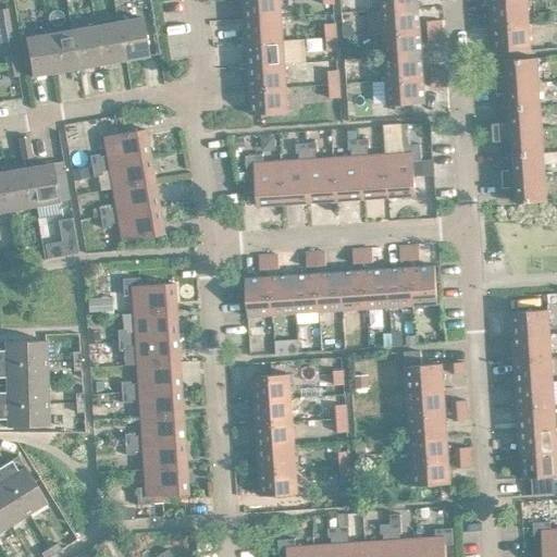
[(244,0),(245,19),(283,16),(281,0),(244,0)]
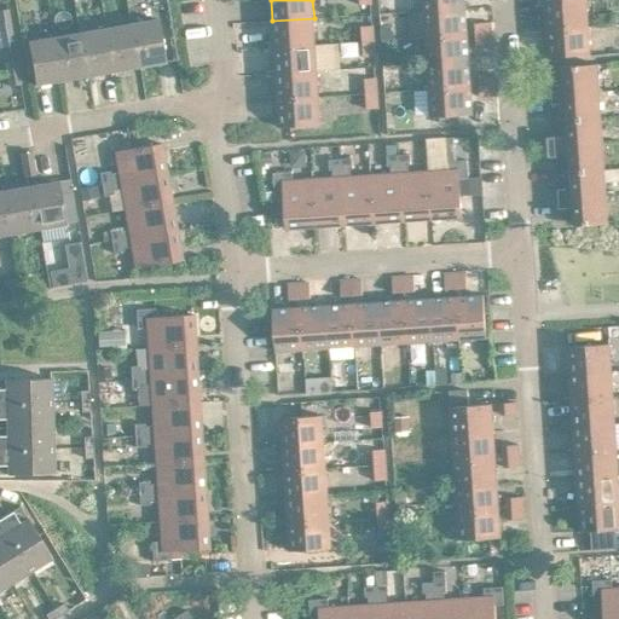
[(423,0),(424,10),(466,7),(464,0),(423,0)]
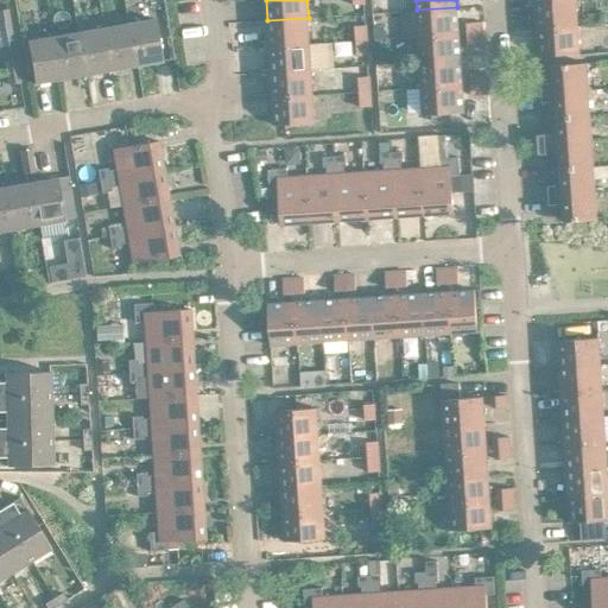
[(567,0),(536,2),(537,27),(578,25),(576,0),(567,0)]
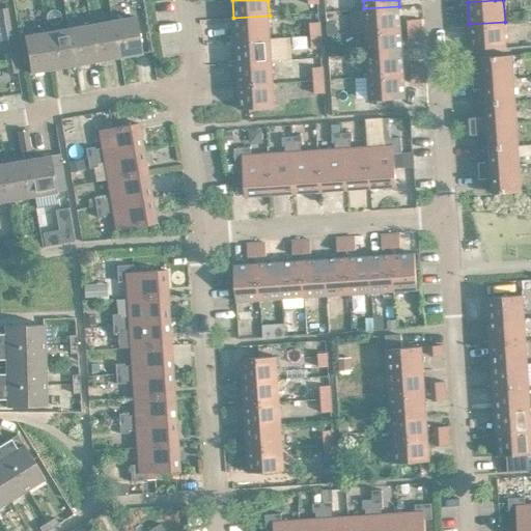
[(364,8),(365,31),(401,29),(399,6),(364,8)]
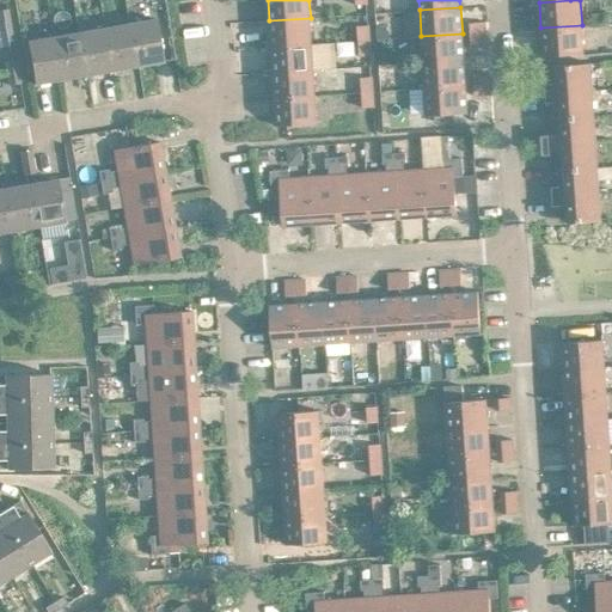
[(0,8),(0,20),(11,19),(8,8),(0,8)]
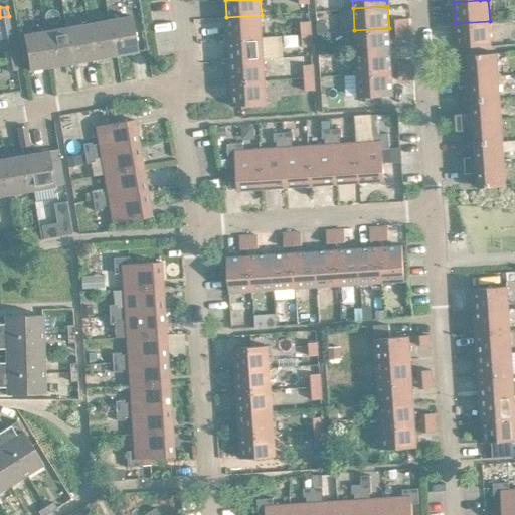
[(133,15),(111,19),(117,54),(139,50),(133,15)]
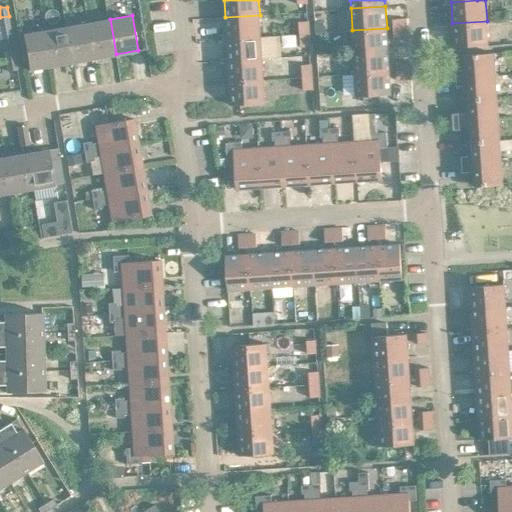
[(225,17),(227,38),(261,36),(260,15),(225,17)]
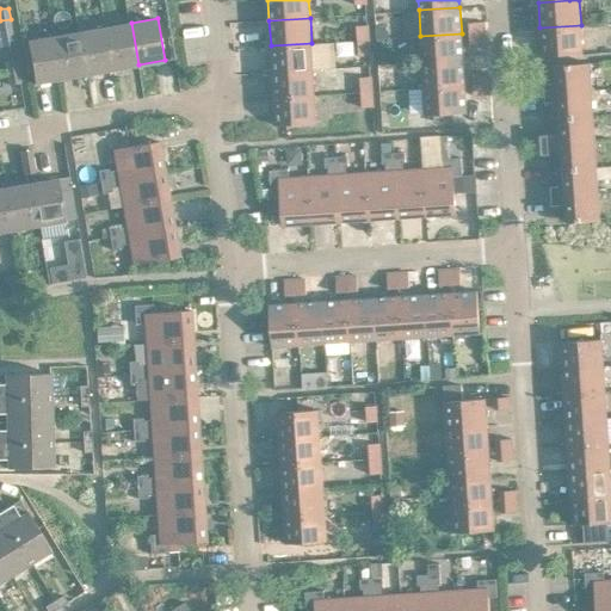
[(11,19),(0,20),(0,24),(1,34),(12,31),(11,19)]
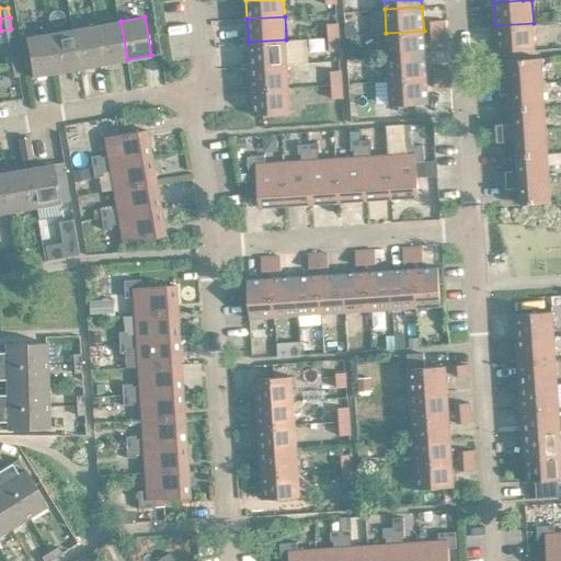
[(431,20),(432,30),(446,29),(445,19),(431,20)]
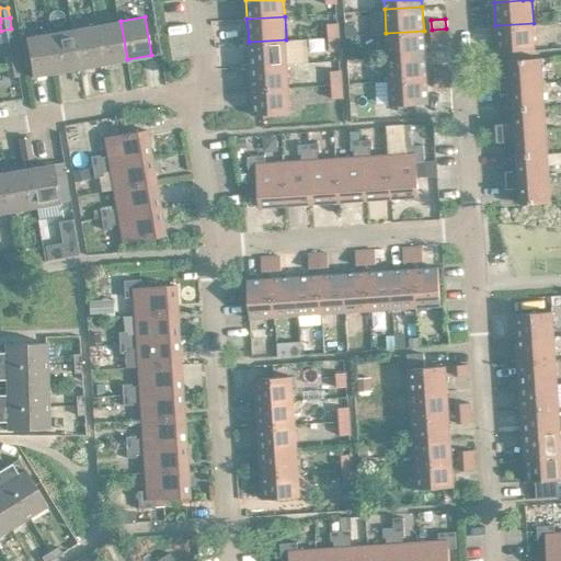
[(121,21),(98,25),(104,64),(127,59),(121,21)]
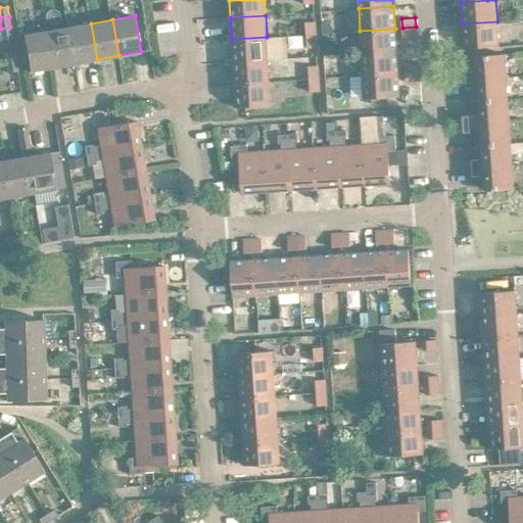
[(0,20),(0,39),(12,37),(10,27),(1,29),(0,20)]
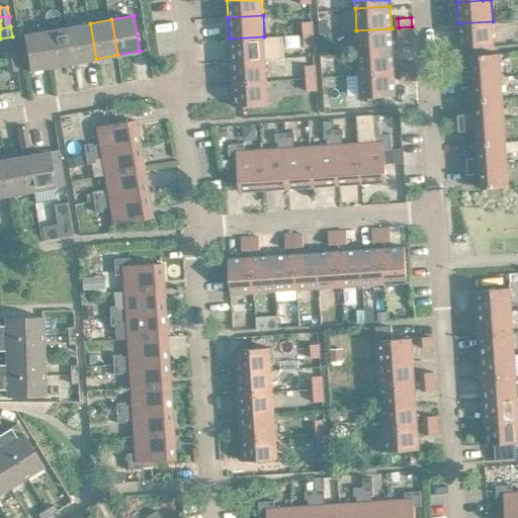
[(303,21),(304,34),(313,33),(312,20),(303,21)]
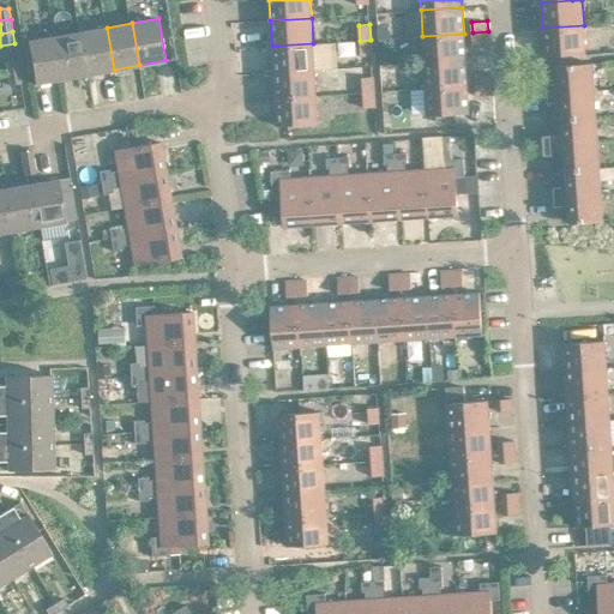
[(584,25),(542,28),(545,55),(587,53),(584,25)]
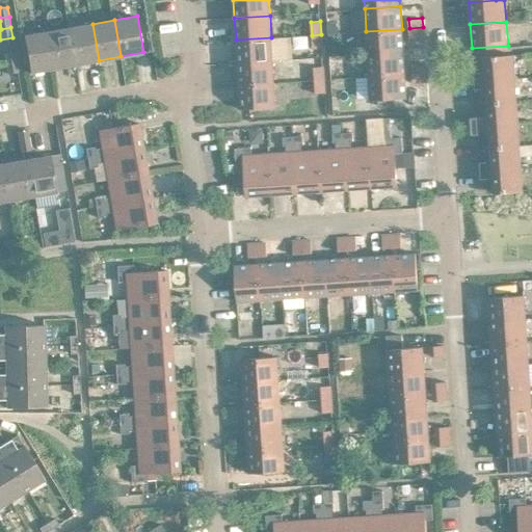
[(92,24),(70,27),(76,63),(99,60),(92,24)]
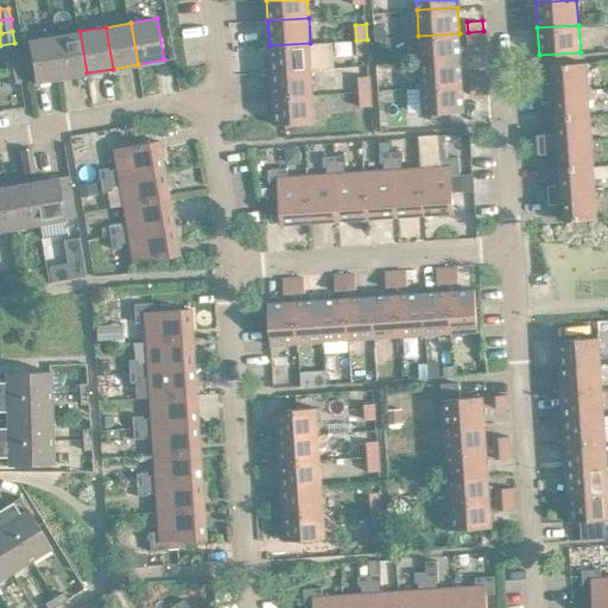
[(80,31),(55,36),(62,77),(87,73),(80,31)]
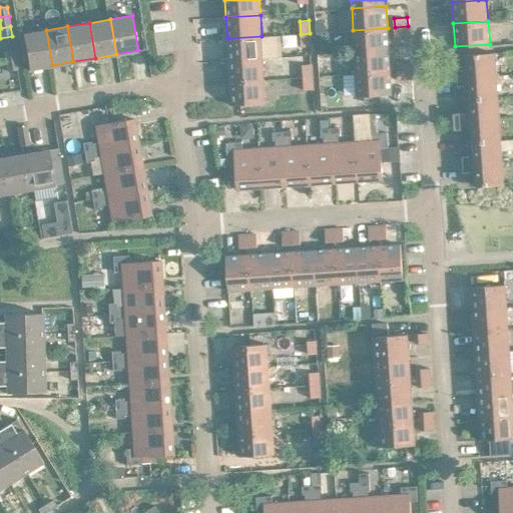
[(408,26),(395,27),(396,36),(408,35),(408,26)]
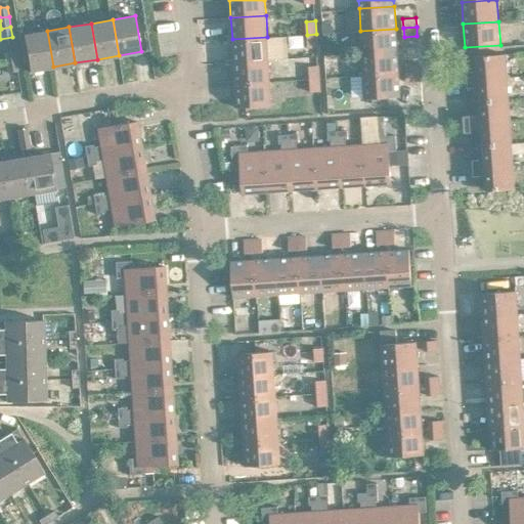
[(360,31),(361,53),(397,50),(396,29),(360,31)]
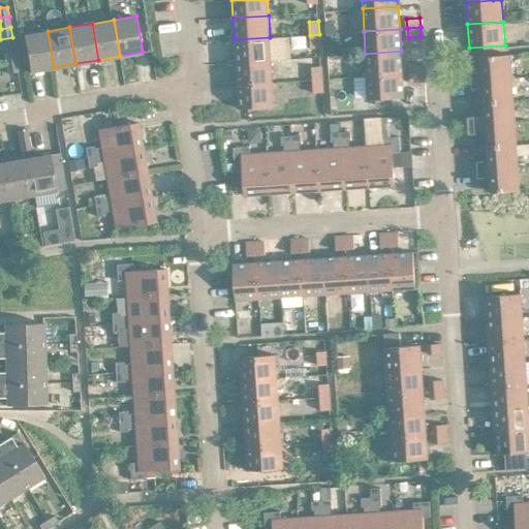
[(54,67),(48,31),(25,35),(31,71),(54,67)]
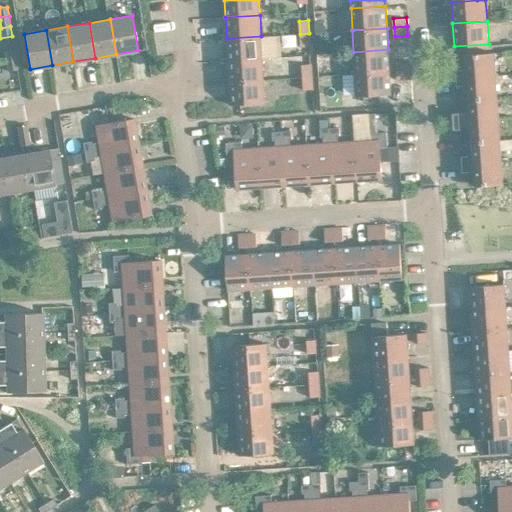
[(309,33),(300,34),(301,46),(310,46),(309,33)]
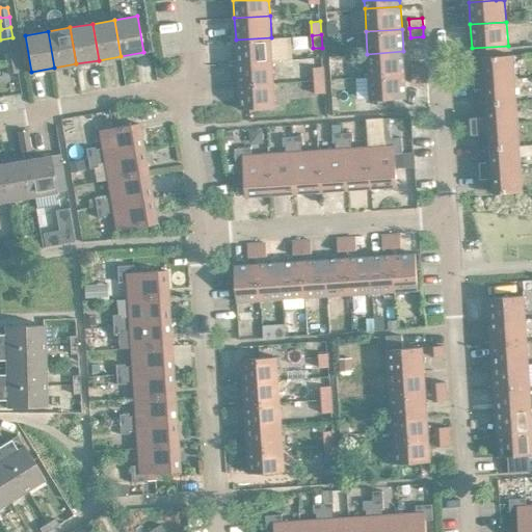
[(236,40),(237,62),(273,60),(271,37),(236,40)]
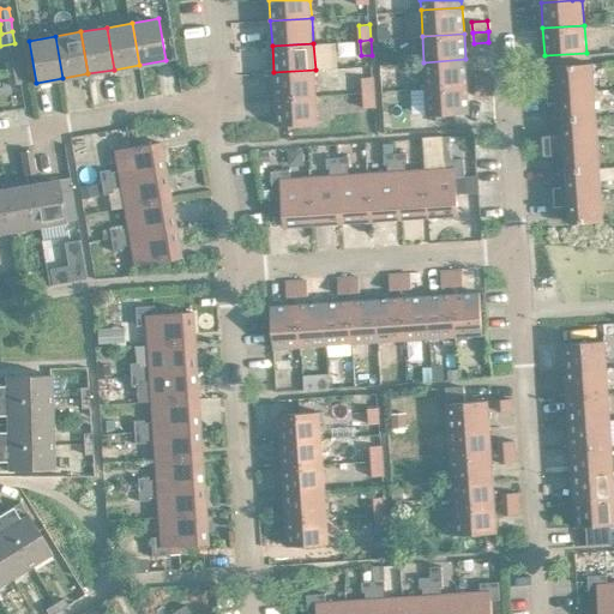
[(6,61),(8,73),(19,71),(17,59),(6,61)]
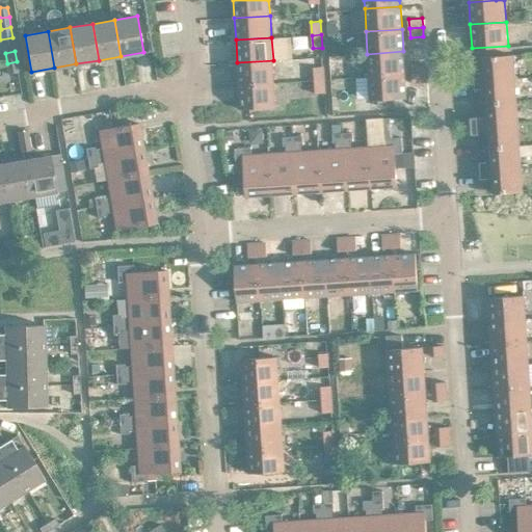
[(367,54),(369,76),(404,74),(403,51),(367,54)]
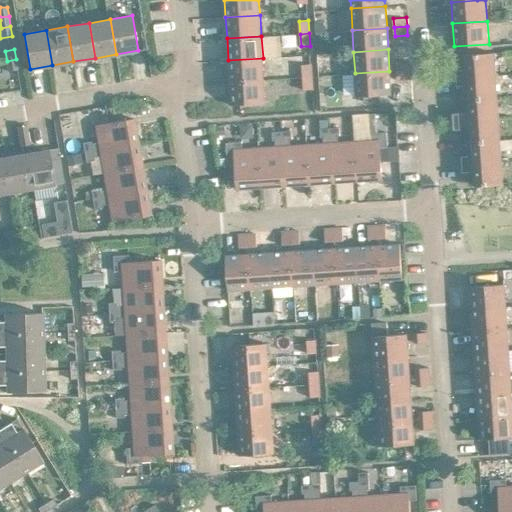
[(468,68),(456,69),(457,85),(469,85),(471,111),(453,112),(454,129),(472,128),(474,154),(462,155),(463,172),(475,171),(476,185),(503,183),(494,52),(467,54),(468,68)]
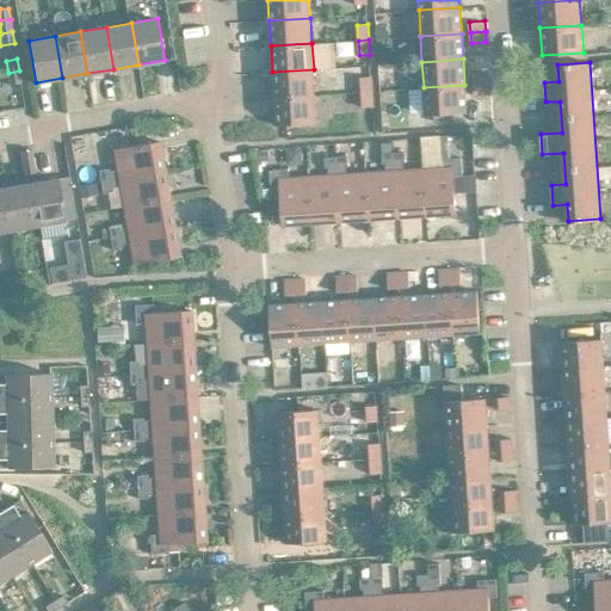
[(272,72),(273,97),(315,94),(314,69),(272,72)]
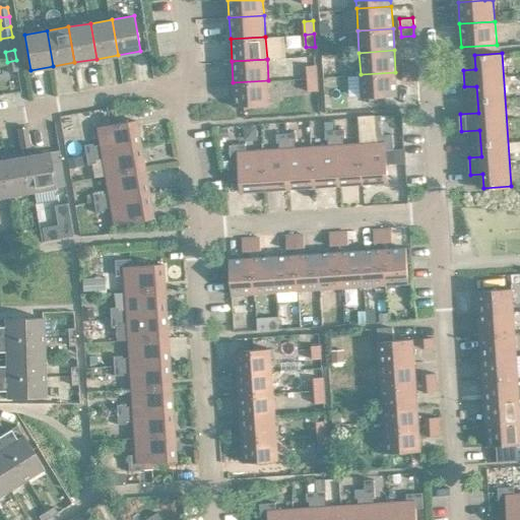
[(16,60),(7,62),(9,71),(18,70),(16,60)]
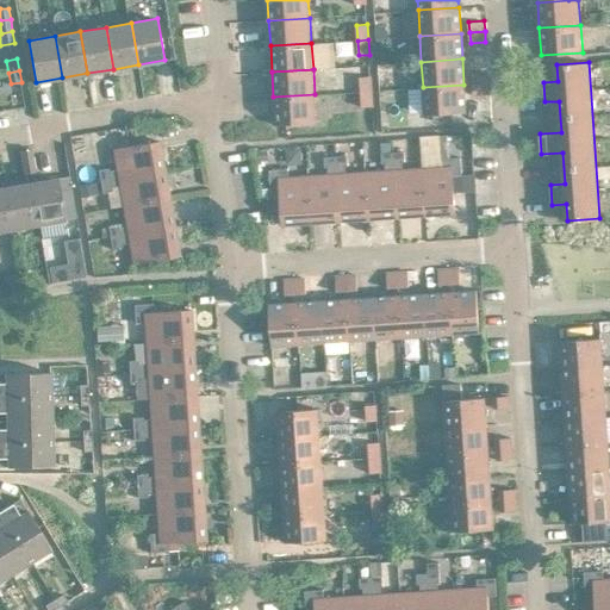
[(472,73),(473,83),(489,83),(487,73),(472,73)]
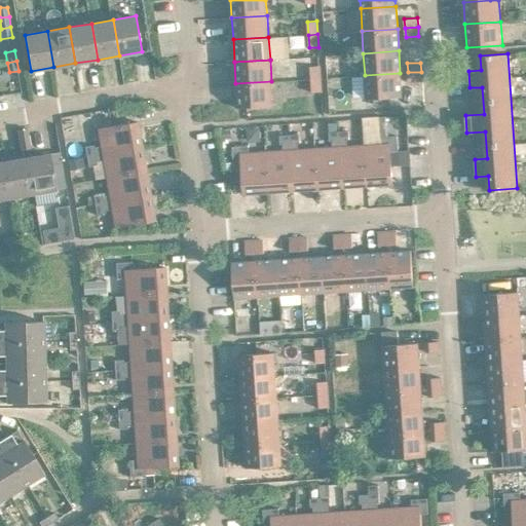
[(310,66),(311,79),(321,78),(320,65),(310,66)]
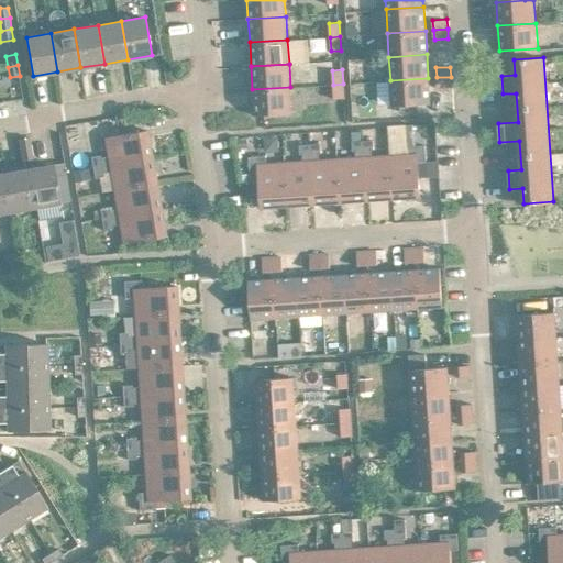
[(451,77),(437,77),(437,87),(451,87),(451,77)]
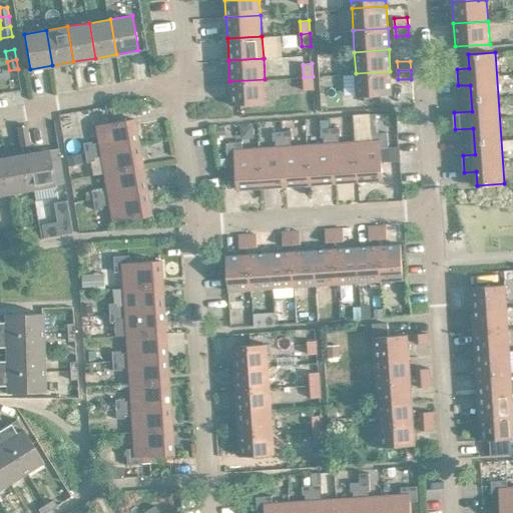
[(390,71),(356,73),(357,95),(392,93),(390,71)]
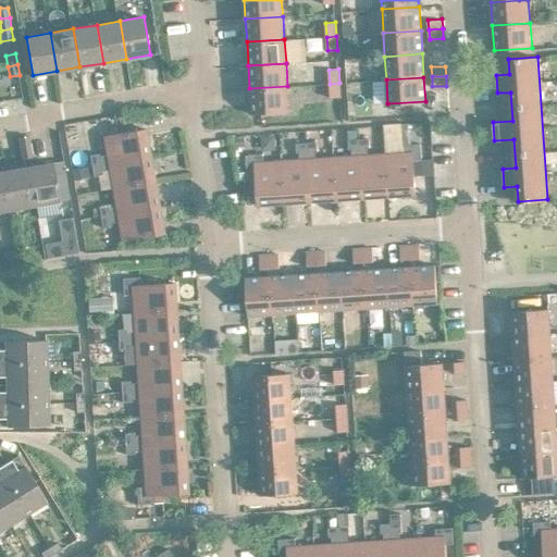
[(339,83),(330,84),(331,97),(341,97),(339,83)]
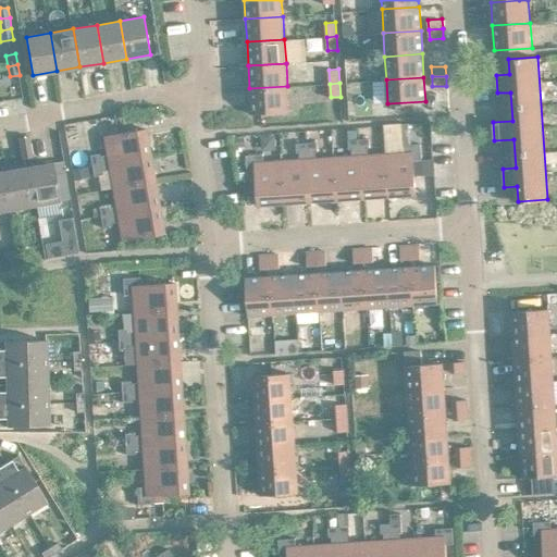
[(287,86),(249,88),(251,113),(288,111),(287,86)]
